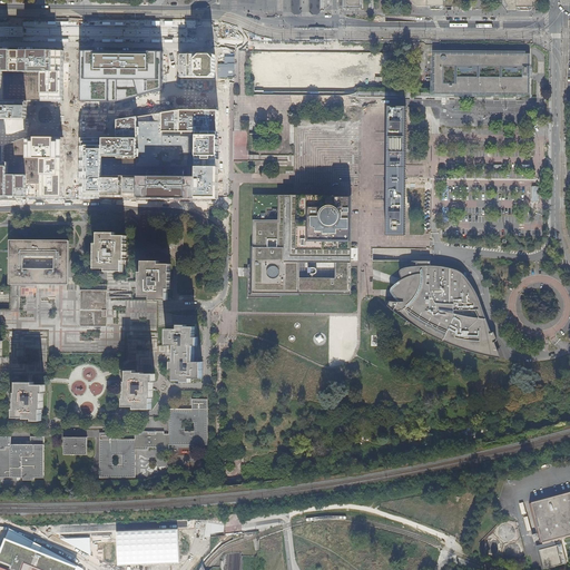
[(247,12),(247,9),(246,0),(220,0),(222,8),(222,110),(223,110),(225,110),(229,110),(233,110),(235,110),(238,110),(241,110),(243,110),(246,110),(246,12),(247,12)]
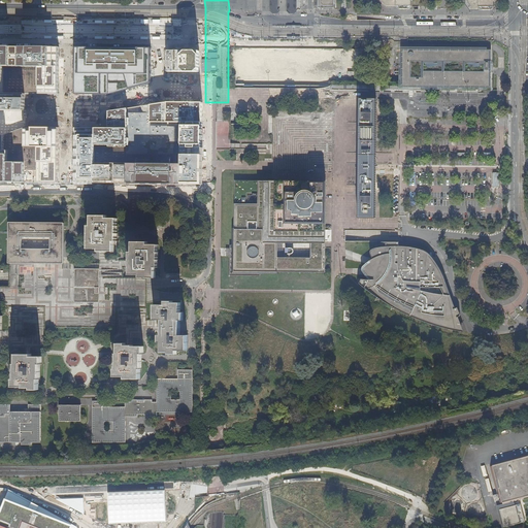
[(318,0),(318,8),(334,9),(334,0),(318,0)]
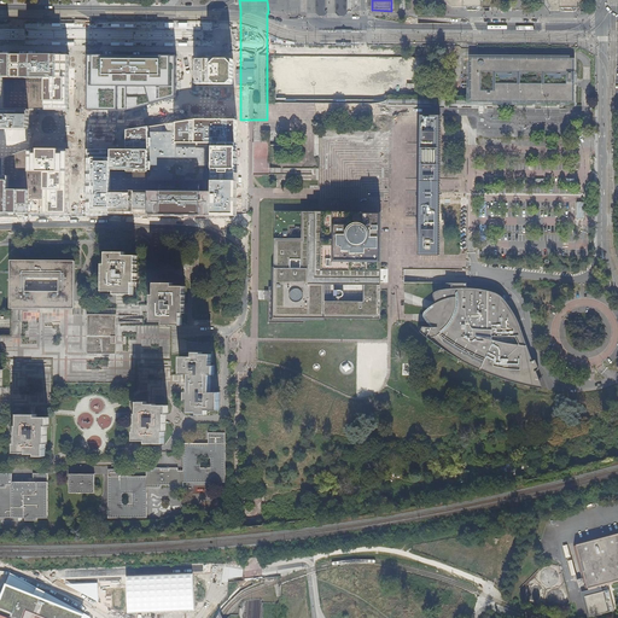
[(462,0),(462,7),(464,7),(465,7),(468,7),(468,11),(478,11),(478,7),(482,7),(482,0),(462,0)]
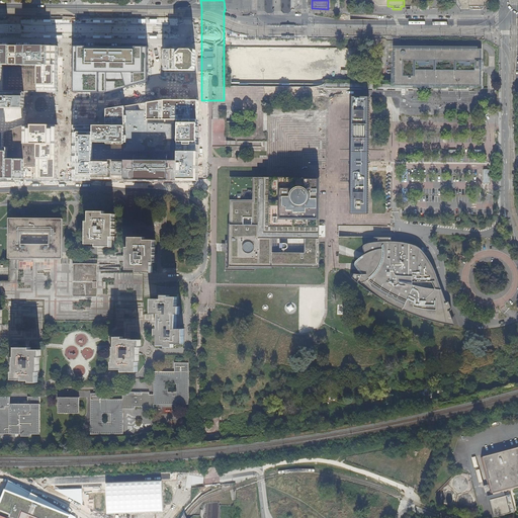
[(469,0),(456,0),(457,4),(461,10),(469,10),(469,7),(469,0)]
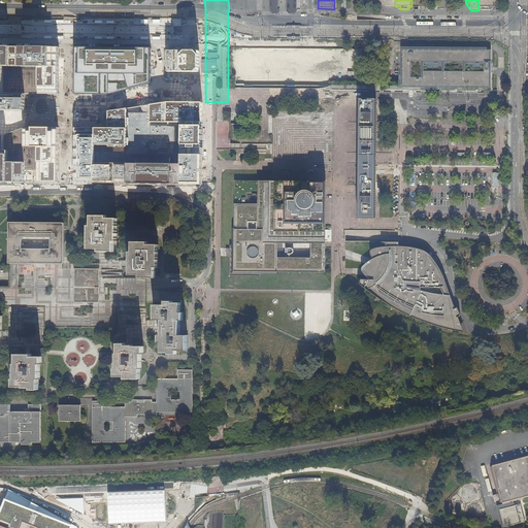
[(479,0),(479,7),(483,7),(483,10),(491,10),(491,7),(494,7),(494,0),(479,0)]
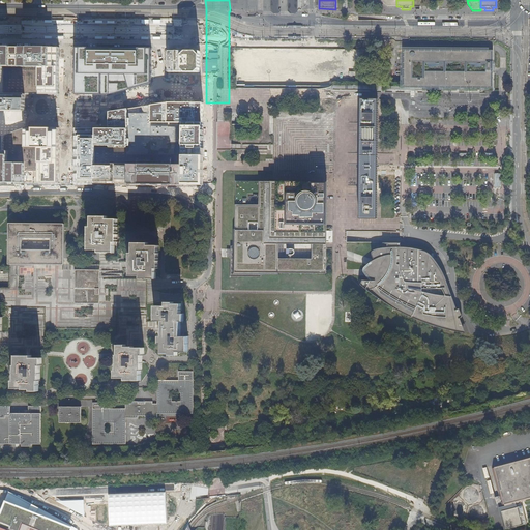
[(59,71),(59,47),(43,47),(0,46),(0,110),(25,110),(25,95),(58,95),(59,71)]
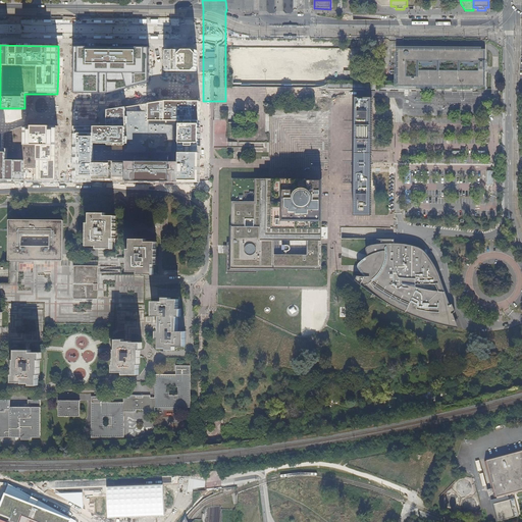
[(151,47),(75,47),(74,93),(106,92),(107,92),(151,79),(151,47)]
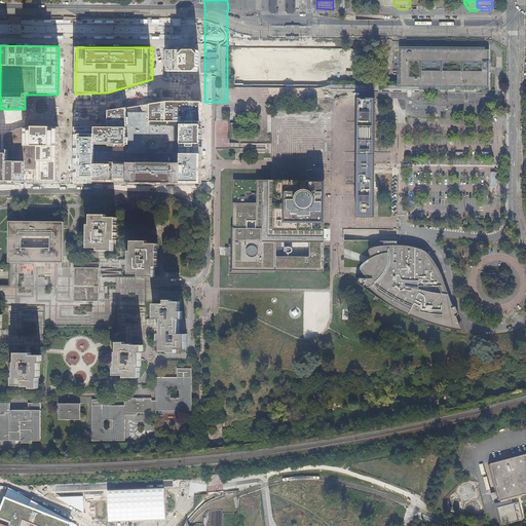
[(489,86),(489,48),(401,48),(401,86),(412,86),(412,89),(419,89),(419,86),(489,86)]
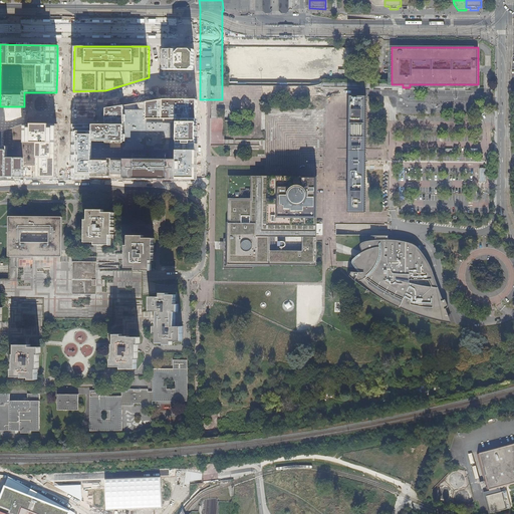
[(194,49),(162,49),(162,70),(171,70),(174,70),(194,70),(194,49)]
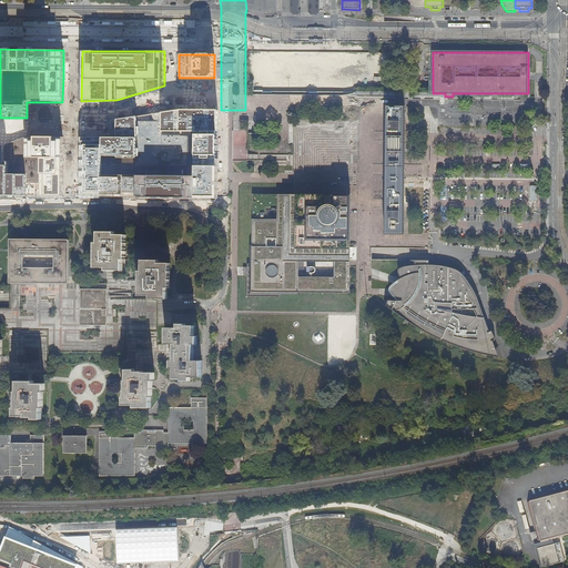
[(404,107),(385,107),(385,170),(384,235),(403,235),(404,170),(404,107)]
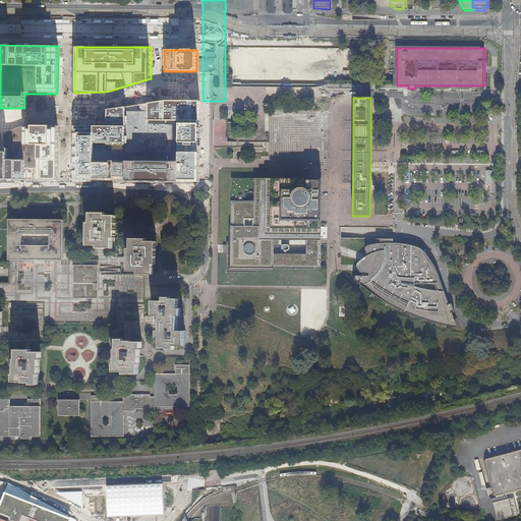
[(106,125),(72,125),(72,147),(72,161),(72,179),(96,179),(155,180),(197,181),(197,168),(197,134),(197,116),(197,102),(163,101),(106,109),(106,125)]
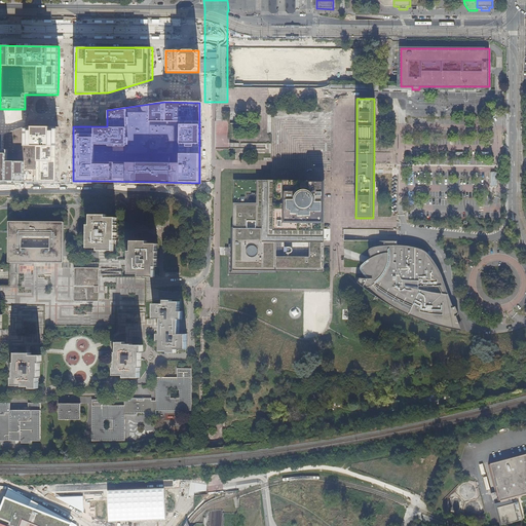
[(0,135),(0,180),(25,181),(54,181),(54,161),(54,145),(54,126),(26,126),(24,126),(12,130),(2,135),(0,135)]
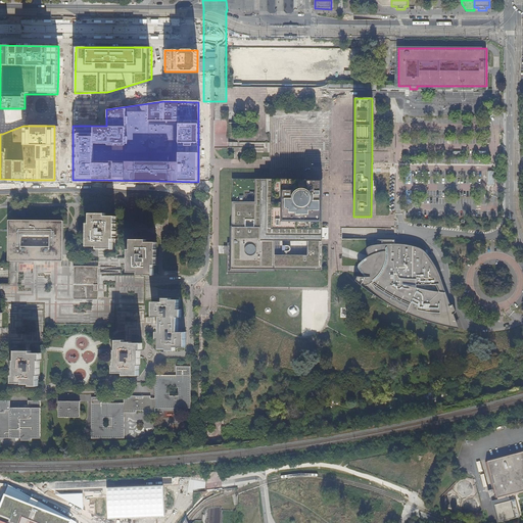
[(232,246),(232,254),(232,268),(321,270),(321,234),(321,181),(233,181),(232,246)]
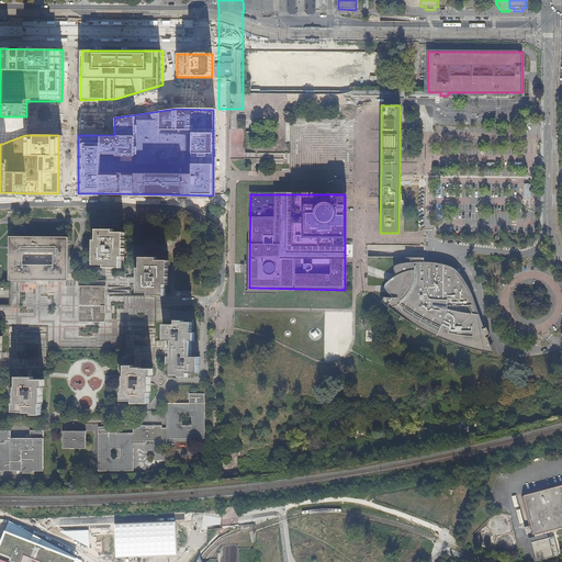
[(49,202),(2,203),(2,212),(49,211),(49,202)]
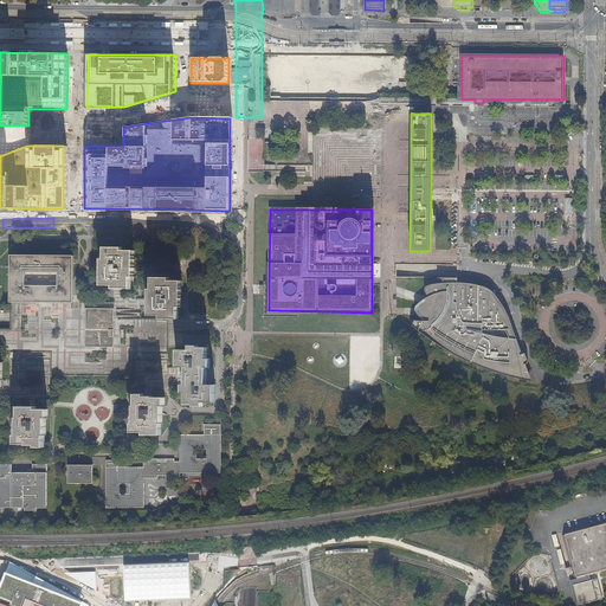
[(118,290),(133,290),(133,277),(135,277),(135,271),(135,269),(135,251),(124,251),(124,249),(107,247),(105,259),(103,259),(103,287),(115,287),(115,290),(118,290)]
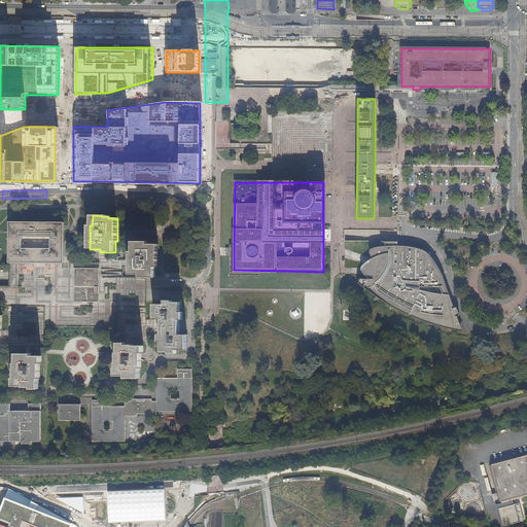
[(43,262),(63,262),(63,254),(63,245),(63,231),(63,226),(63,221),(9,222),(9,232),(9,234),(9,262),(43,262)]
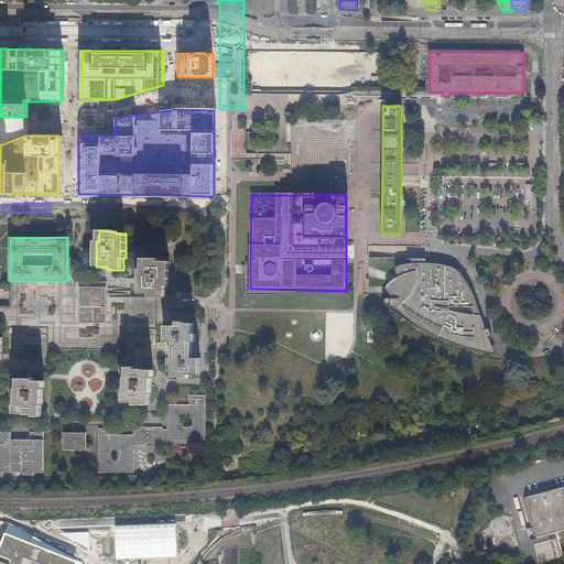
[(149,294),(149,296),(158,296),(165,296),(165,286),(169,286),(169,277),(169,262),(158,262),(158,259),(141,259),(141,269),(139,269),(139,281),(139,294),(149,294)]
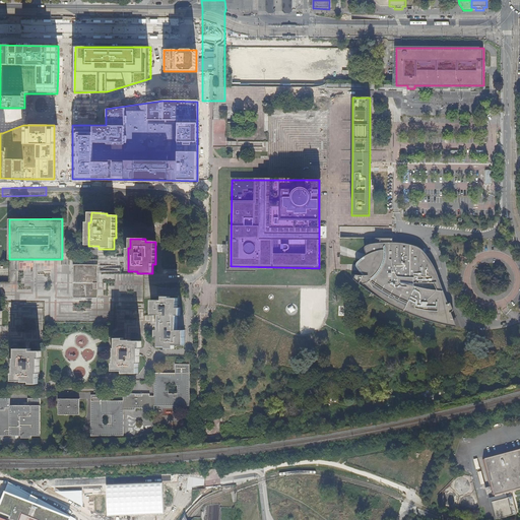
[(356,267),(363,275),(366,269),(368,264),(369,262),(370,261),(374,255),(378,251),(382,248),(386,245),(390,243),(392,243),(392,239),(388,239),(387,242),(382,242),(379,241),(379,244),(377,244),(374,244),(370,245),(367,246),(366,247),(365,247),(365,248),(365,249),(365,250),(366,253),(367,254),(368,256),(365,258),(364,257),(362,259),(360,261),(356,263),(356,264),(356,266),(356,267)]
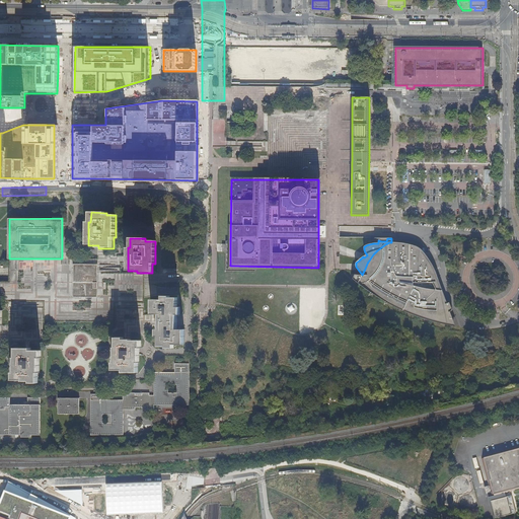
[(351,277),(360,285),(372,294),(382,301),(392,306),(410,314),(426,320),(442,324),(452,325),(446,311),(448,311),(448,310),(449,309),(449,307),(446,302),(444,302),(437,277),(434,272),(427,258),(421,251),(420,249),(418,248),(415,246),(409,244),(401,243),(395,242),(391,242),(389,242),(385,244),(381,247),(377,250),(373,254),(369,261),(368,262),(367,264),(365,269),(362,275),(354,275),(352,275),(351,277)]
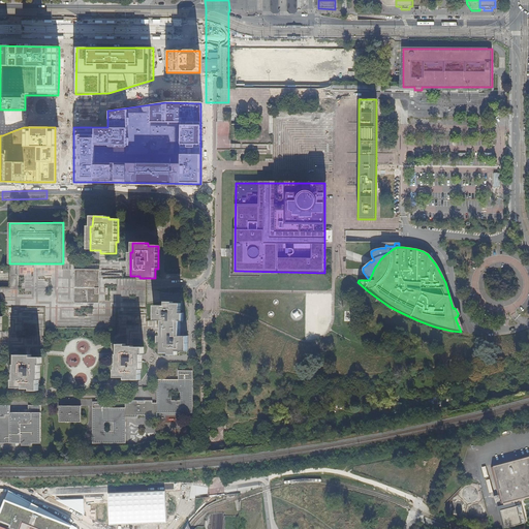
[(43,263),(9,263),(8,273),(8,282),(8,287),(0,287),(0,308),(18,308),(45,308),(45,328),(118,329),(118,310),(148,310),(148,304),(148,298),(148,283),(148,278),(139,278),(101,278),(100,278),(100,283),(100,303),(75,303),(75,283),(75,269),(99,270),(99,263),(96,263),(71,263),(66,263),(63,263),(43,263)]
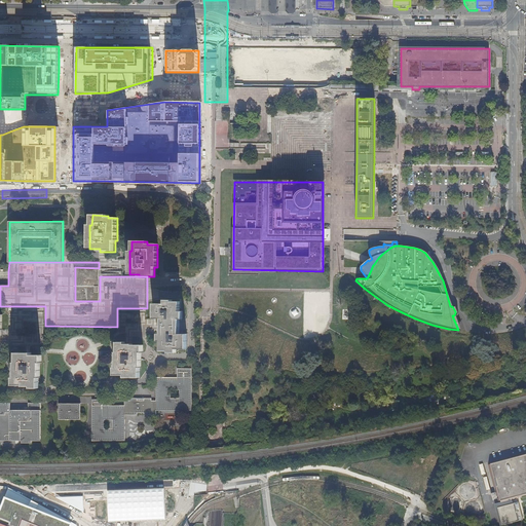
[(100,276),(99,268),(75,267),(75,282),(75,301),(100,301),(100,282),(100,276)]
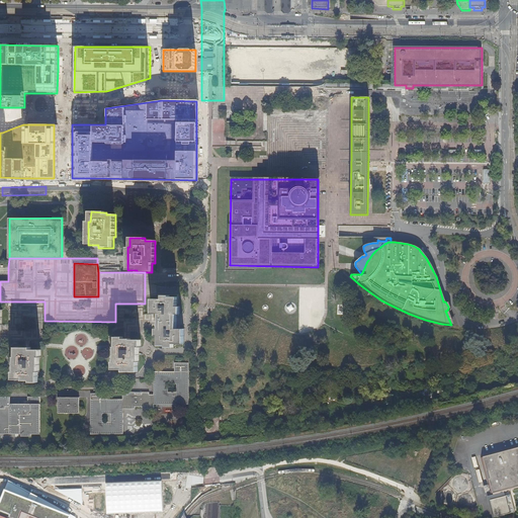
[(162,295),(162,298),(152,298),(152,314),(159,314),(159,318),(159,321),(178,321),(178,319),(178,315),(180,315),(180,307),(178,306),(178,296),(176,296),(170,296),(170,295),(162,295)]
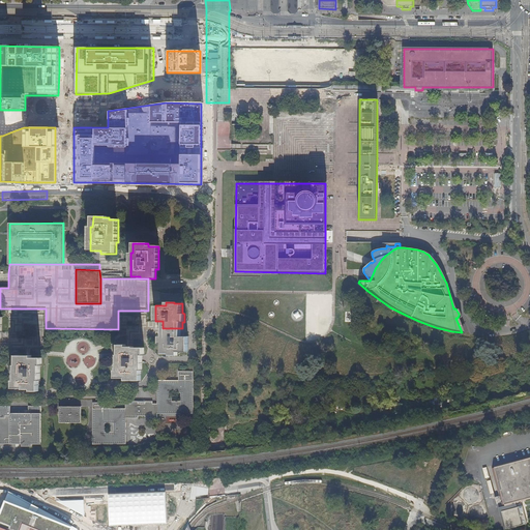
[(293,314),(296,319),(301,316),(298,311),(293,314)]
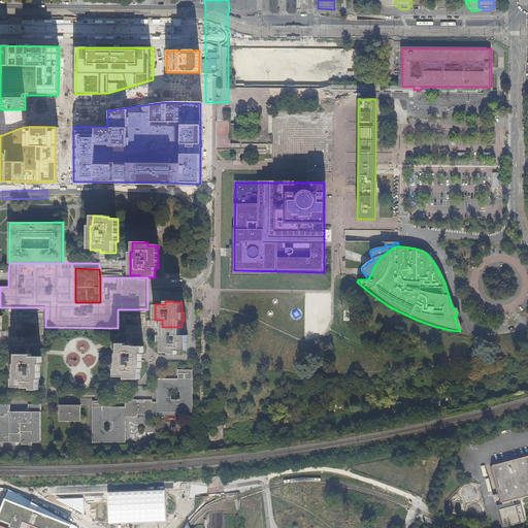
[(182,327),(162,327),(162,330),(162,335),(160,335),(160,342),(162,342),(162,353),(166,353),(169,353),(169,355),(176,355),(176,351),(188,351),(188,335),(182,335),(182,330),(182,327)]
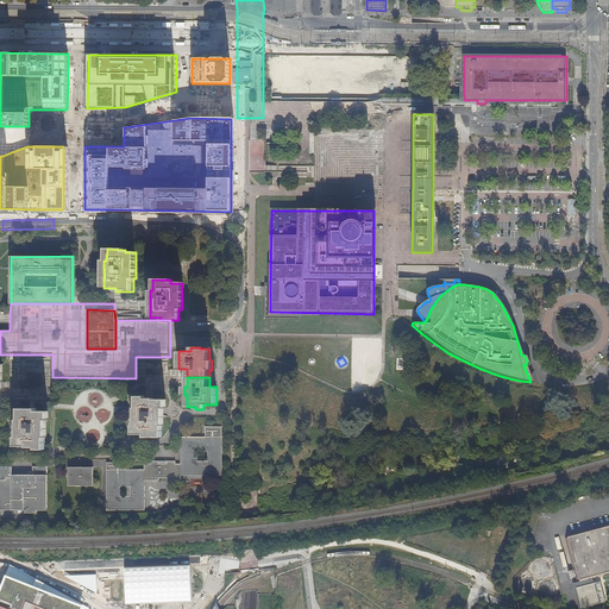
[(145,399),(145,397),(137,397),(137,407),(135,407),(135,425),(133,425),(133,434),(145,434),(145,437),(162,438),(162,426),(164,426),(164,415),(164,409),(165,409),(165,400),(155,401),(155,399),(149,399),(145,399)]
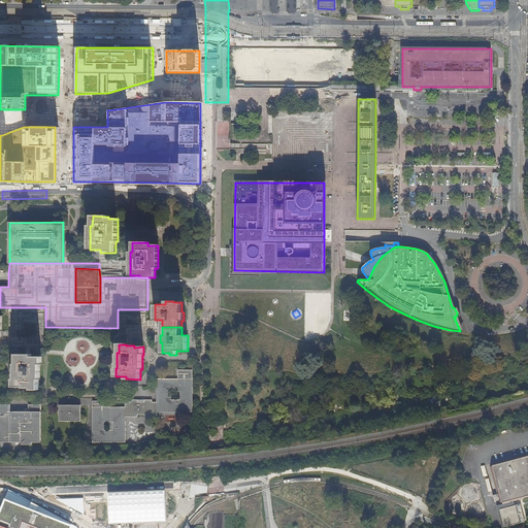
[(32,356),(32,354),(27,354),(17,354),(17,363),(15,363),(15,370),(15,380),(14,378),(13,387),(24,387),(24,388),(32,388),(32,390),(39,390),(39,378),(41,378),(41,363),(42,363),(42,356),(32,356)]
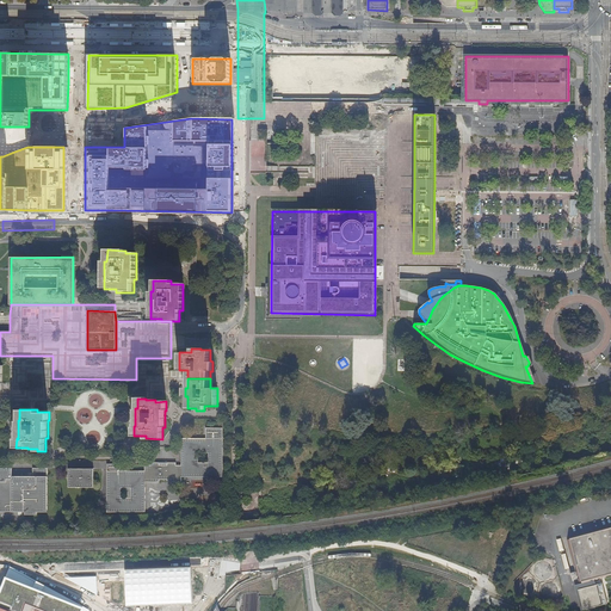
[(161,463),(153,464),(152,467),(147,467),(147,473),(127,473),(125,464),(109,464),(109,513),(147,513),(147,483),(161,483),(161,480),(168,480),(168,483),(184,482),(184,476),(223,476),(223,429),(207,429),(207,439),(183,439),(183,467),(178,467),(178,463),(170,463),(170,467),(161,467),(161,463)]
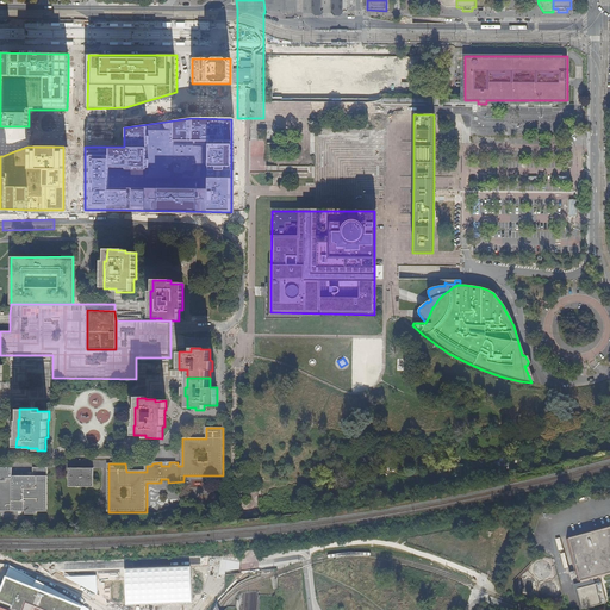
[(0,511),(25,512),(25,514),(26,514),(37,514),(37,512),(48,512),(48,470),(35,470),(33,478),(13,478),(12,470),(0,470),(0,511)]
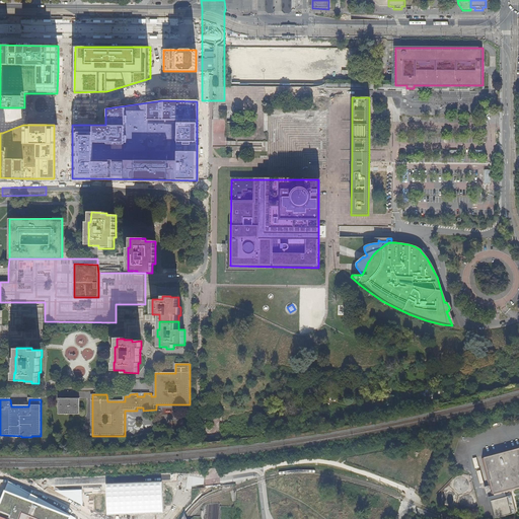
[(81,415),(80,399),(60,399),(60,415),(81,415)]
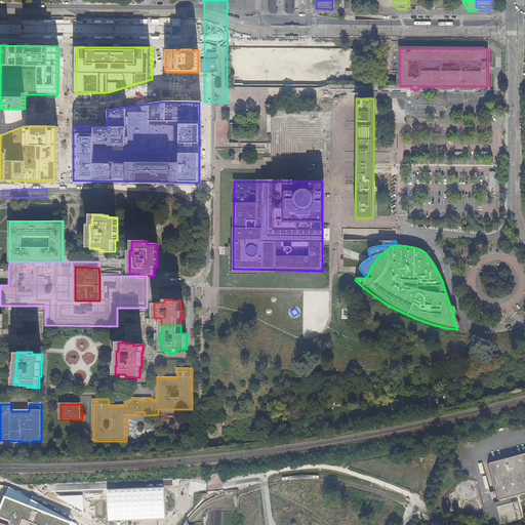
[(488,463),(488,465),(485,466),(491,488),(495,502),(498,501),(498,502),(524,495),(524,454),(524,455),(523,453),(488,463)]
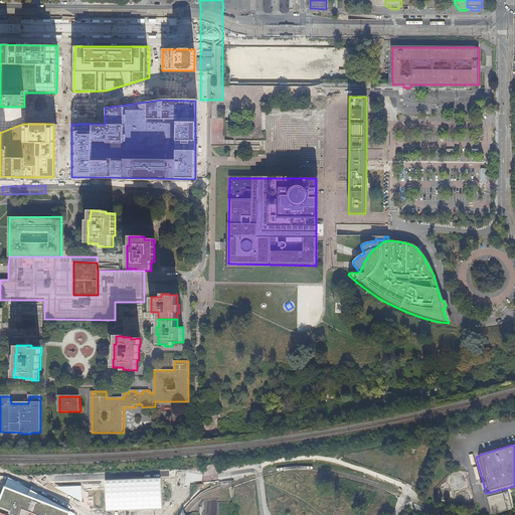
[(161,479),(105,481),(107,511),(162,509),(161,479)]
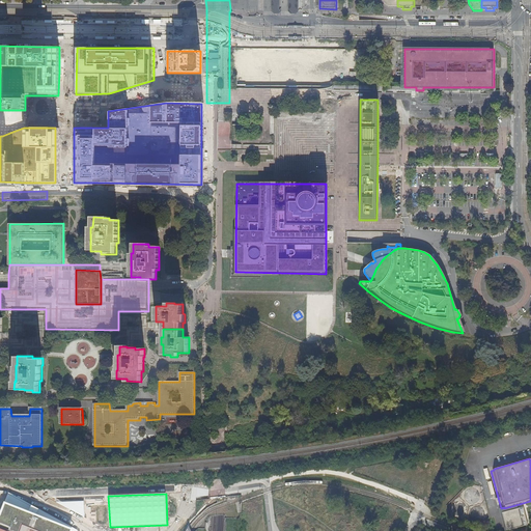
[(72,530),(74,528),(6,501),(0,515),(0,530),(72,530)]
